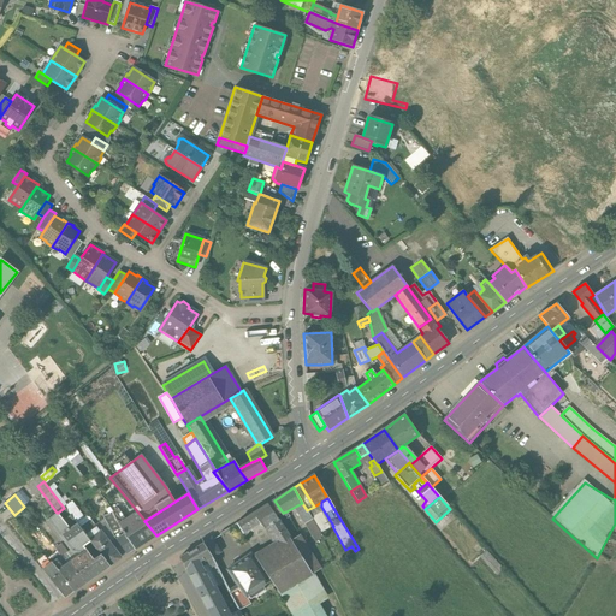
[(283,513),(274,501),(267,504),(278,519),(283,513)]
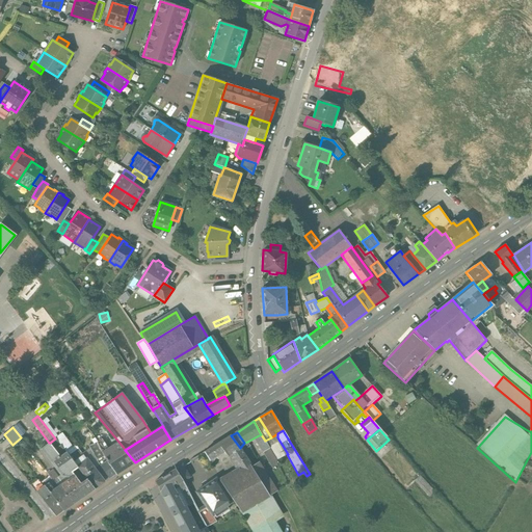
[(265,441),(261,434),(257,436),(260,442),(258,444),(263,452),(270,449),(265,441)]
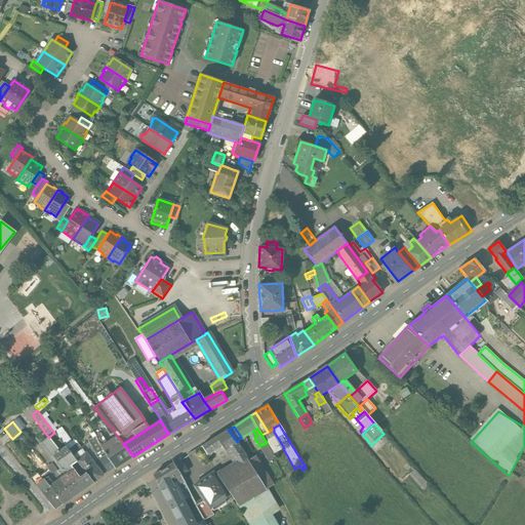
[(106,456),(117,449),(115,446),(113,445),(111,447),(97,430),(96,432),(97,433),(94,435),(96,438),(98,442),(106,455),(106,456)]
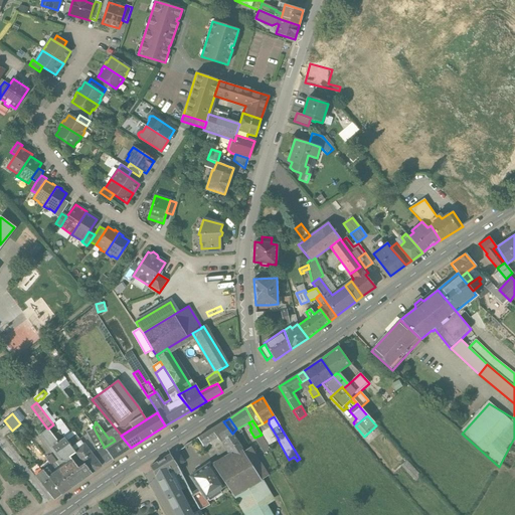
[(232,434),(223,421),(210,430),(216,437),(220,442),(223,441),(232,434)]
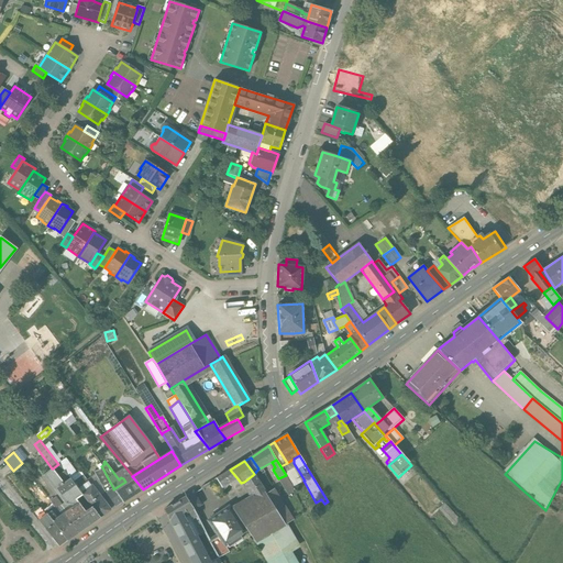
[(64,483),(69,479),(58,464),(53,468),(64,483)]
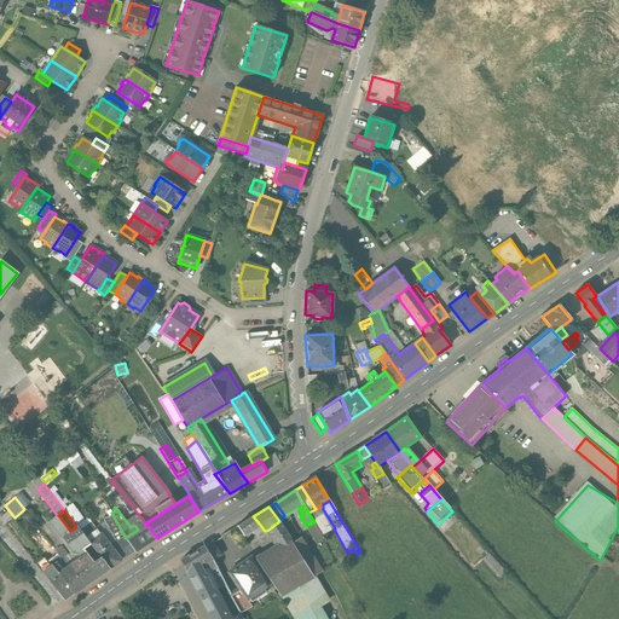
[(79,556),(80,557),(87,553),(84,549),(70,531),(58,515),(57,515),(47,522),(71,554),(79,556)]
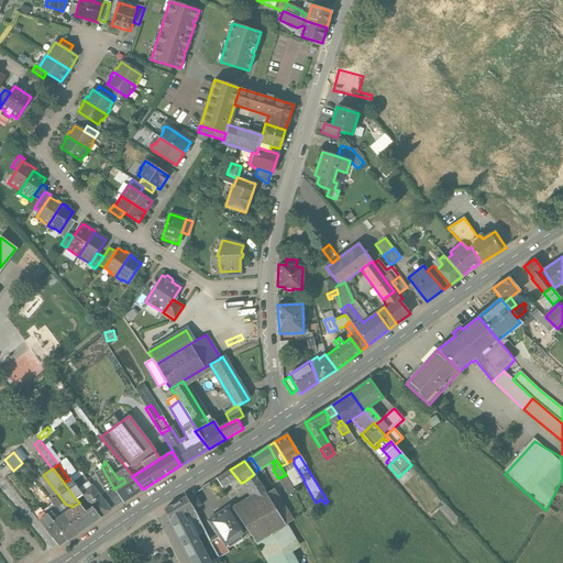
[(236,477),(230,470),(217,478),(222,487),(236,477)]
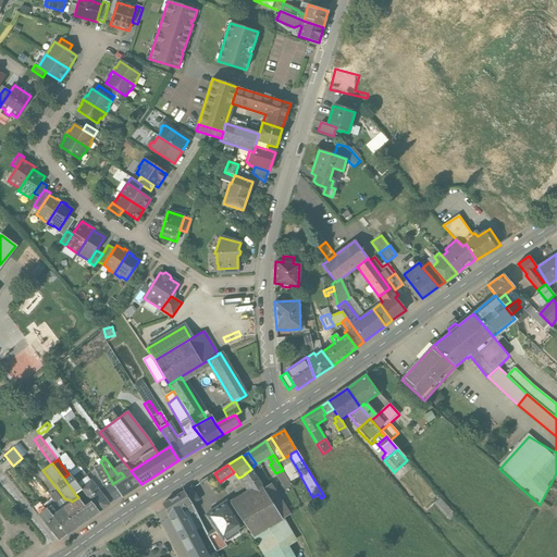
[(108,486),(112,483),(104,469),(101,470),(108,486)]
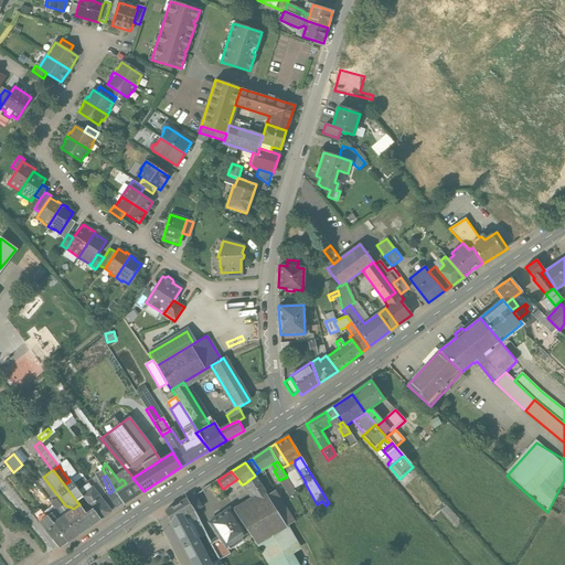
[(123,504),(144,491),(132,478),(131,476),(124,480),(126,483),(114,491),(123,504)]
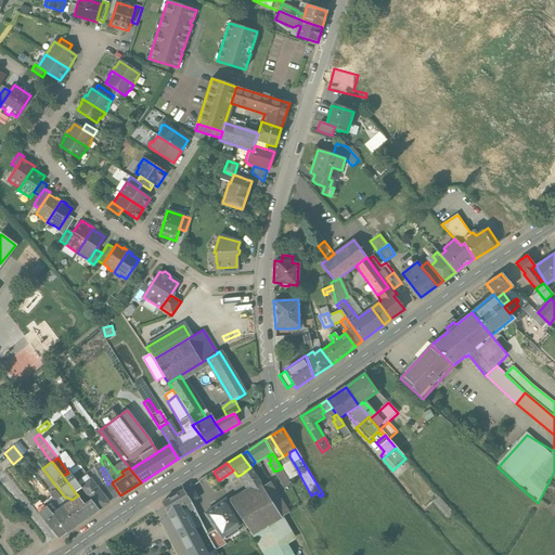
[(262,485),(250,467),(241,475),(252,491),(262,485)]
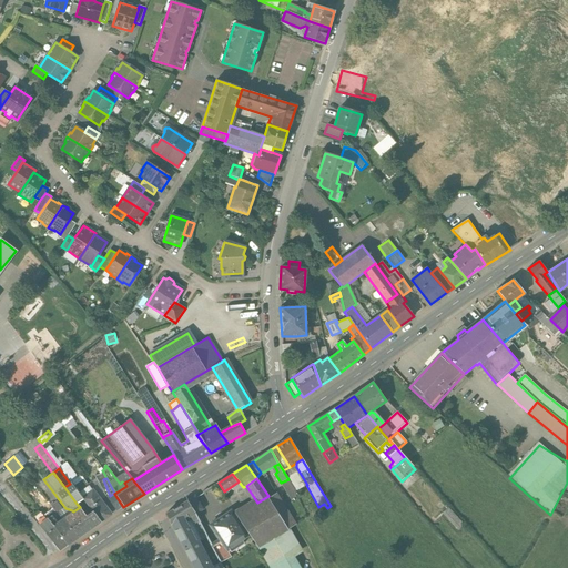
[(77,504),(83,499),(79,494),(71,483),(70,484),(64,487),(77,504)]
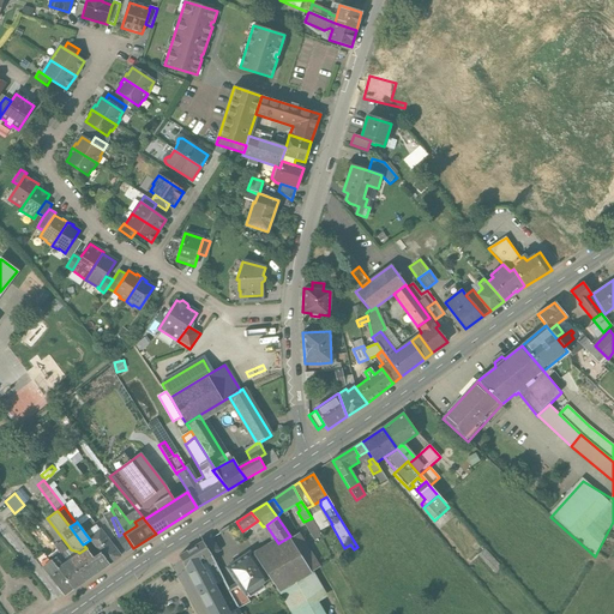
[(95,546),(106,539),(96,525),(85,534),(90,540),(95,546)]
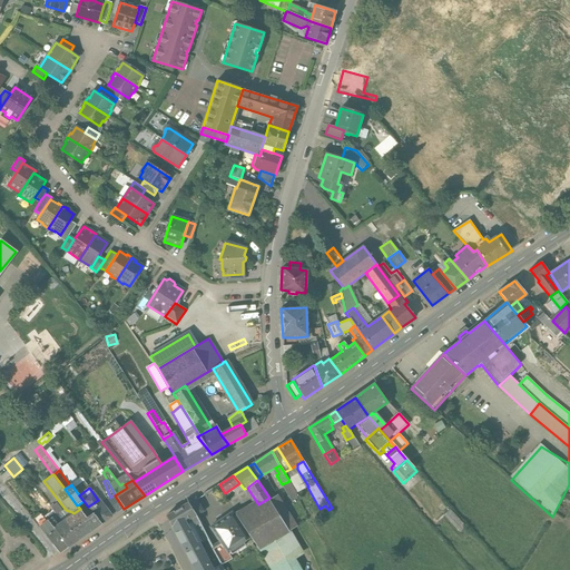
[(117,513),(124,509),(115,495),(115,494),(110,498),(107,499),(117,513)]
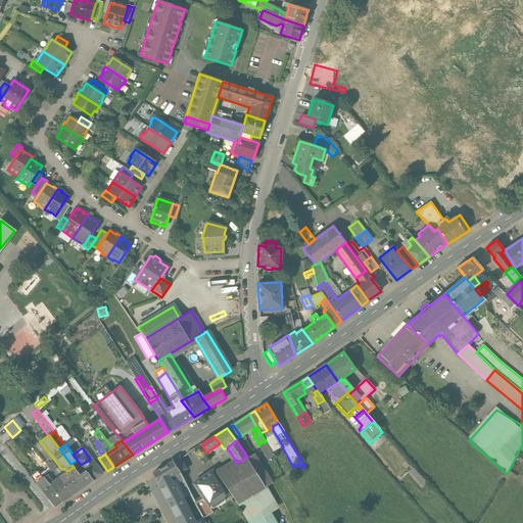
[(237,463),(217,474),(237,504),(266,486),(272,483),(254,454),(248,458),(247,457),(237,463)]
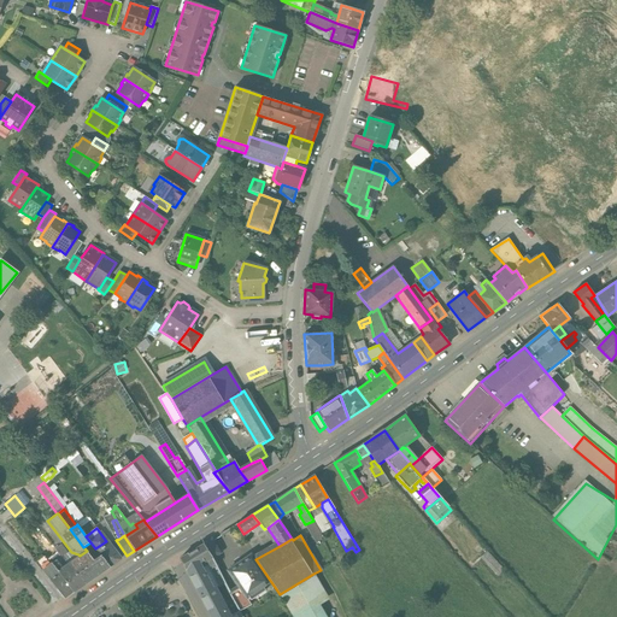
[(204,545),(212,558),(221,553),(212,539),(204,545)]
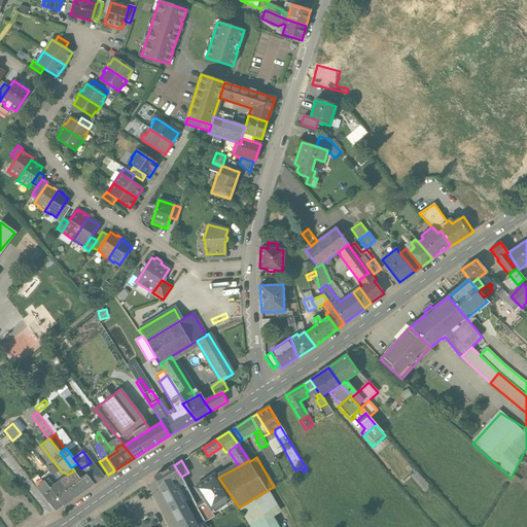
[(94,485),(103,478),(93,463),(92,464),(91,462),(81,468),(86,476),(94,485)]
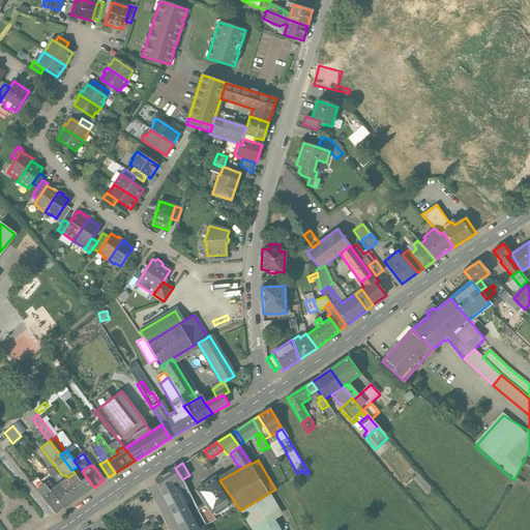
[(71,470),(75,473),(81,481),(87,478),(82,471),(78,466),(71,470)]
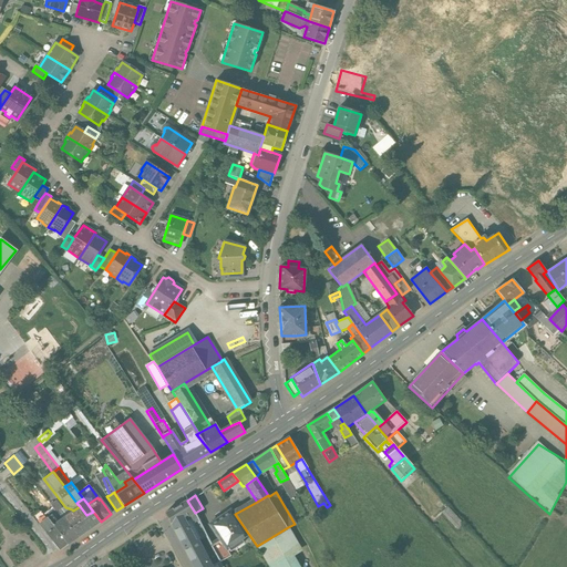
[(187,501),(187,500),(165,513),(187,555),(200,548),(195,538),(193,539),(184,523),(191,518),(197,531),(203,527),(195,513),(187,501)]
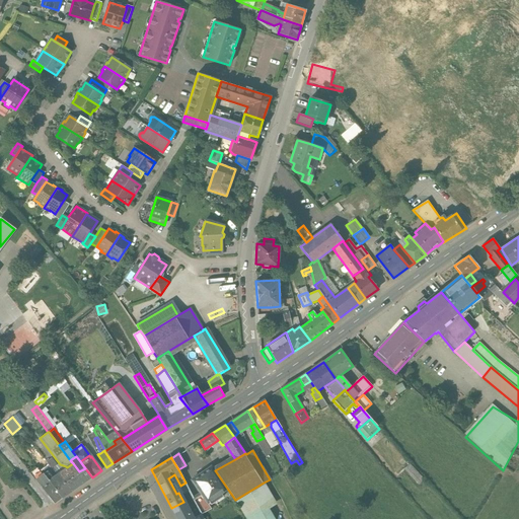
[(52,469),(56,465),(51,459),(47,462),(52,469)]
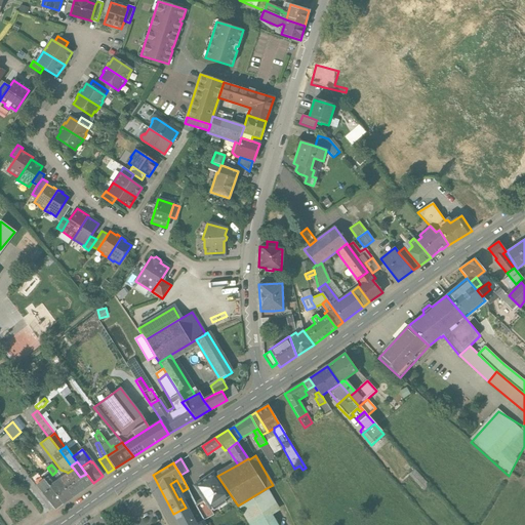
[(72,497),(87,486),(80,477),(74,469),(68,473),(62,478),(56,471),(52,475),(56,481),(64,489),(65,488),(72,497)]
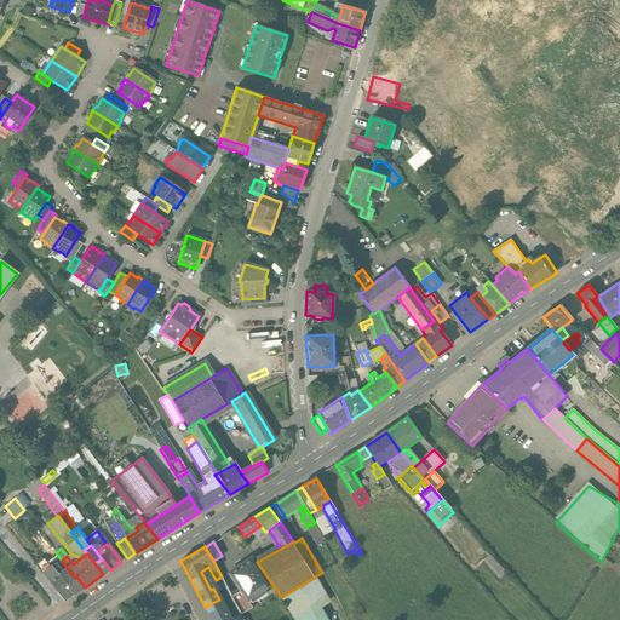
[(270,584),(252,558),(228,574),(239,589),(246,601),(247,600),(248,598),(263,589),(270,584)]
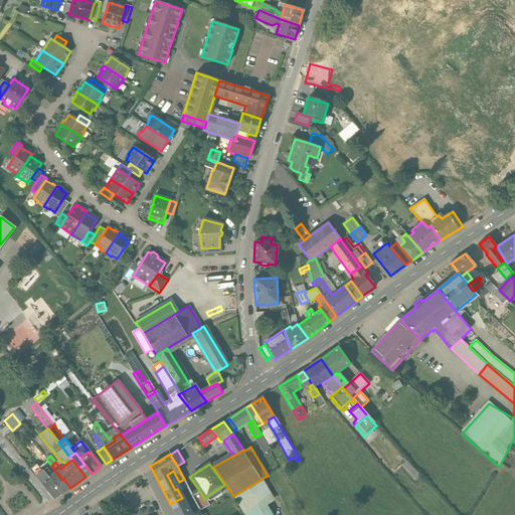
[(78,468),(86,477),(92,474),(84,465),(78,468)]
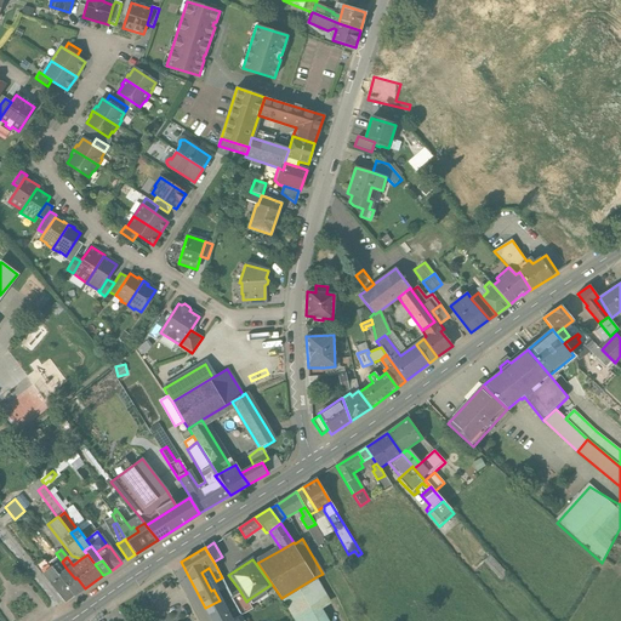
[(74,596),(85,588),(77,577),(75,579),(67,569),(62,573),(56,564),(51,568),(74,596)]
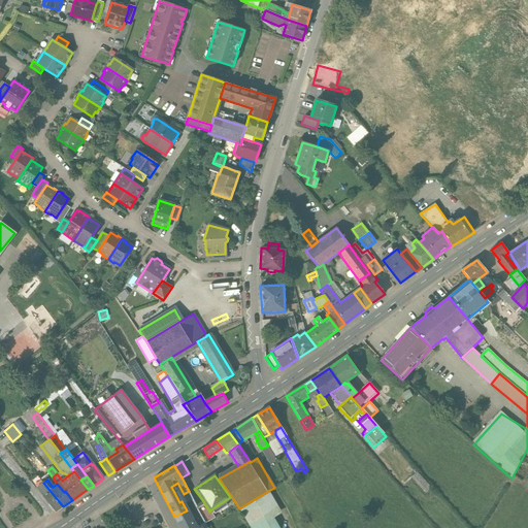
[(55,512),(63,506),(43,483),(36,489),(55,512)]
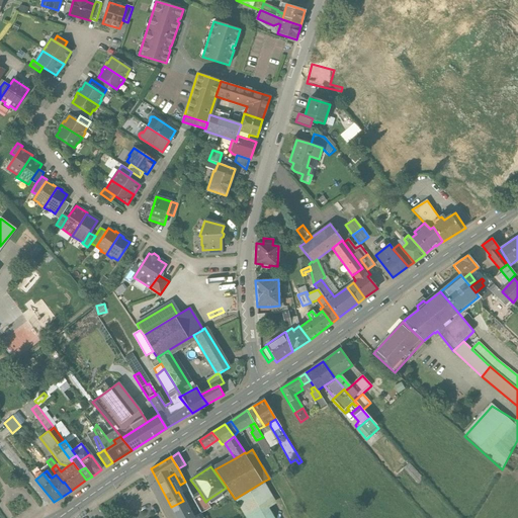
[(263,482),(235,499),(244,515),(245,517),(273,517),(267,507),(275,502),(263,482)]
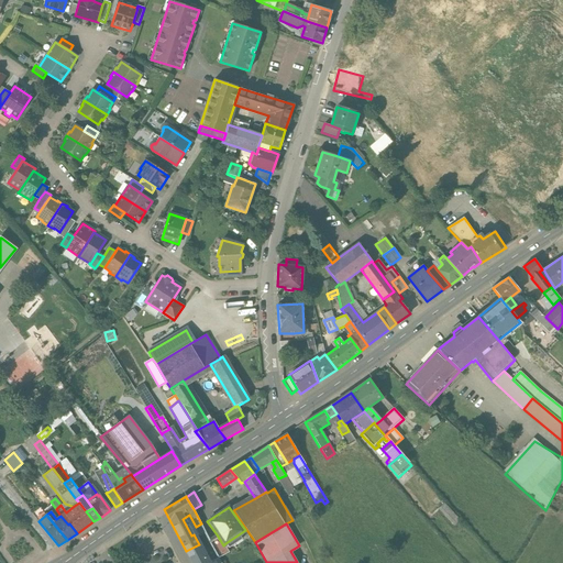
[(224,544),(223,545),(217,534),(208,541),(210,543),(214,552),(219,559),(229,551),(224,544)]
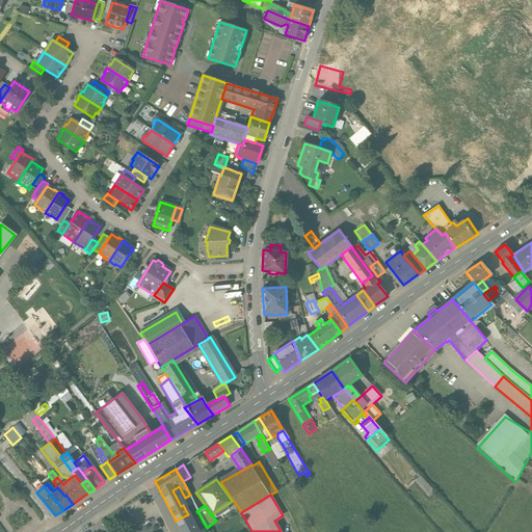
[(229,508),(225,505),(213,513),(215,517),(229,508)]
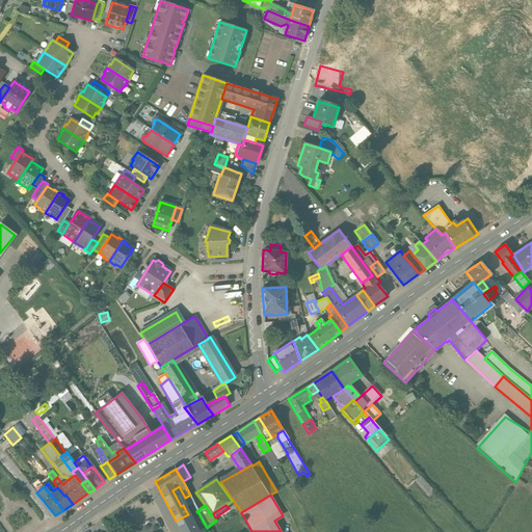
[(196,531),(188,514),(176,521),(182,531),(209,531),(207,528),(197,531),(196,531)]
